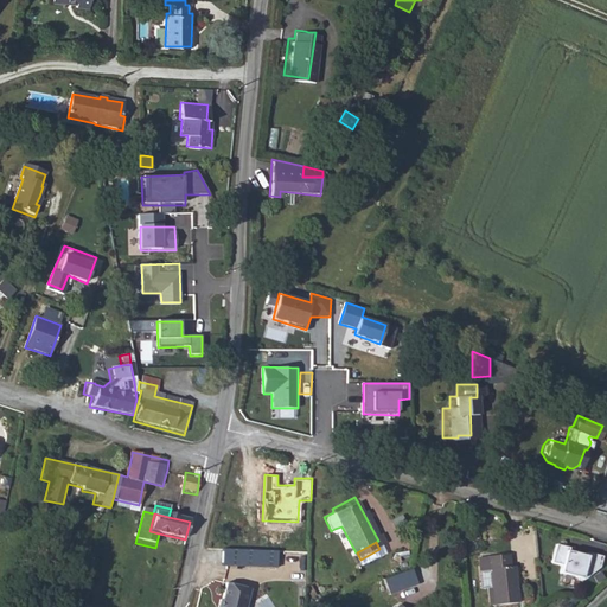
[(602,556),(556,547),(551,563),(561,566),(558,574),(586,579),(600,568),(602,556)]
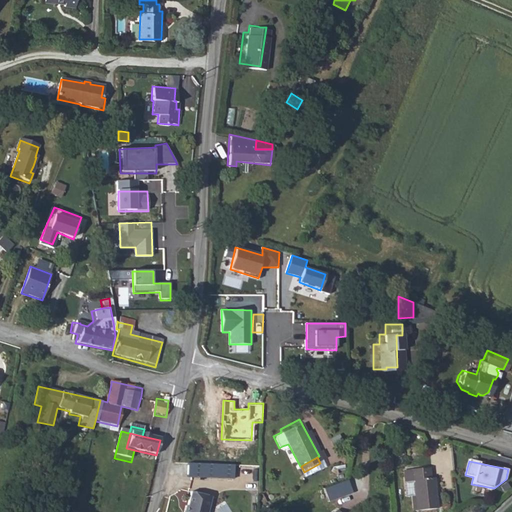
[(234,480),(235,465),(211,464),(187,462),(186,477),(234,480)]
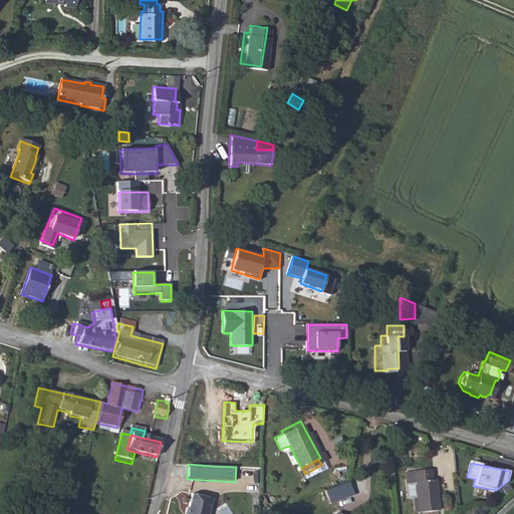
[(416,482),(417,513),(436,513),(439,513),(437,480),(432,481),(432,470),(410,472),(410,482),(416,482)]
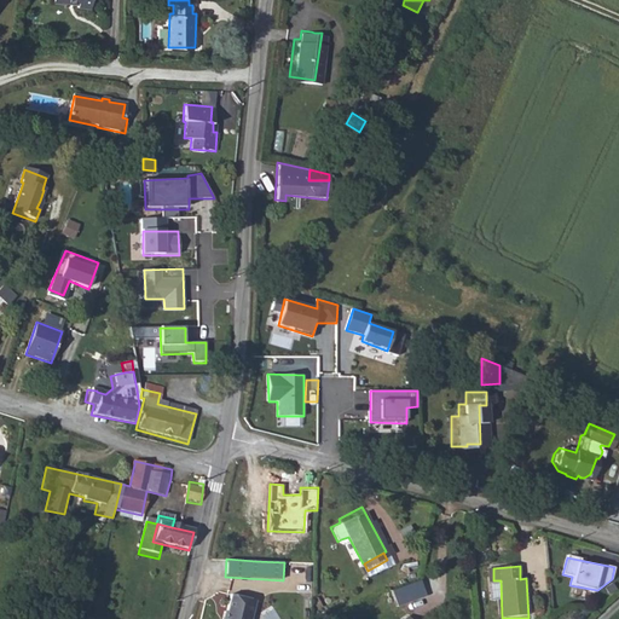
[(426,595),(420,582),(393,591),(398,606),(426,595)]
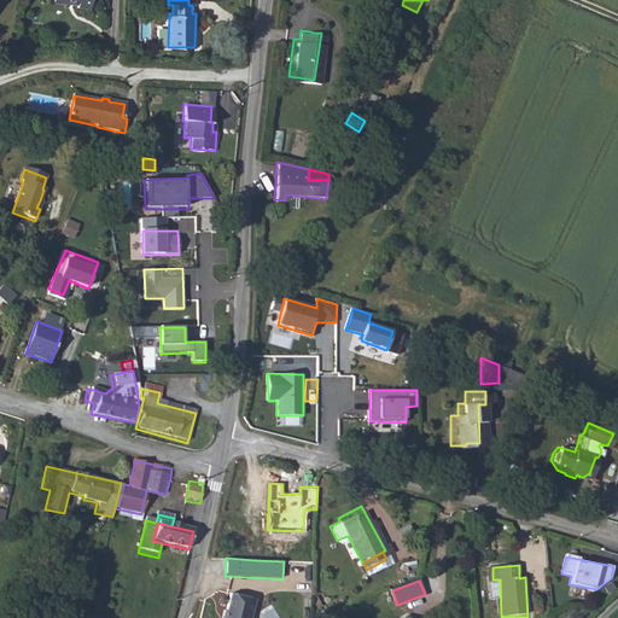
[(251,617),(255,594),(231,590),(227,616),(223,616),(222,617),(251,617)]
